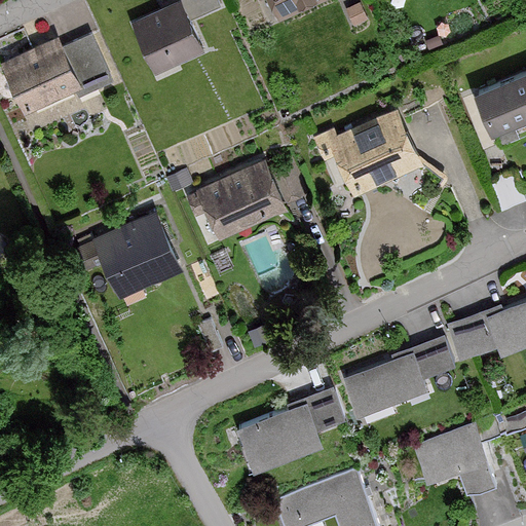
[(176,0),(129,25),(155,75),(204,50),(192,26),(224,9),(219,0),(176,0)]
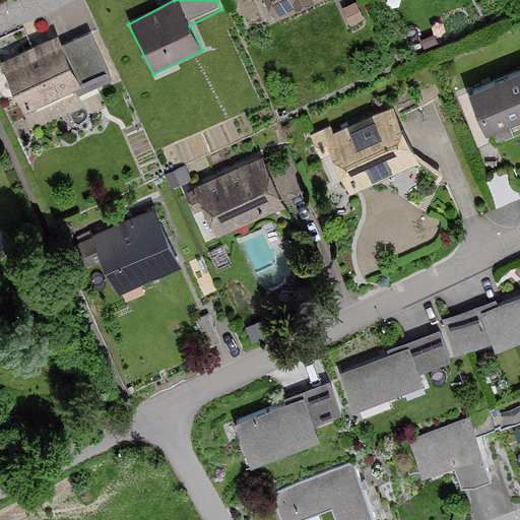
[(265,0),(274,19),(317,0),(265,0)]
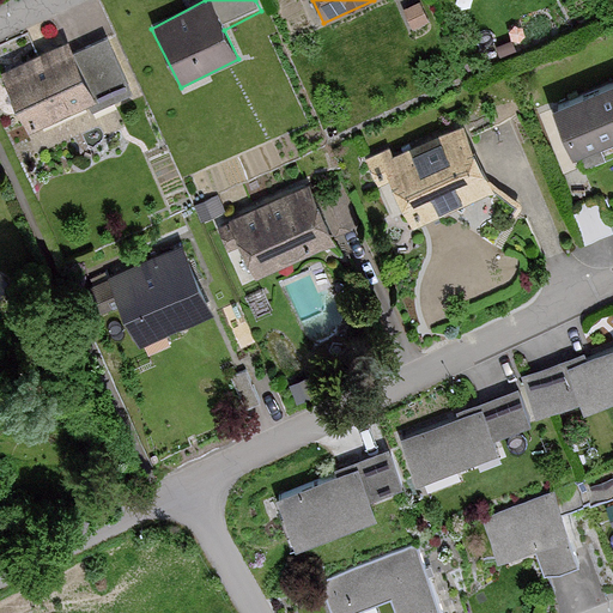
[(65,43),(0,74),(29,134),(89,105),(91,113),(129,93),(104,41),(72,56),(65,43)]
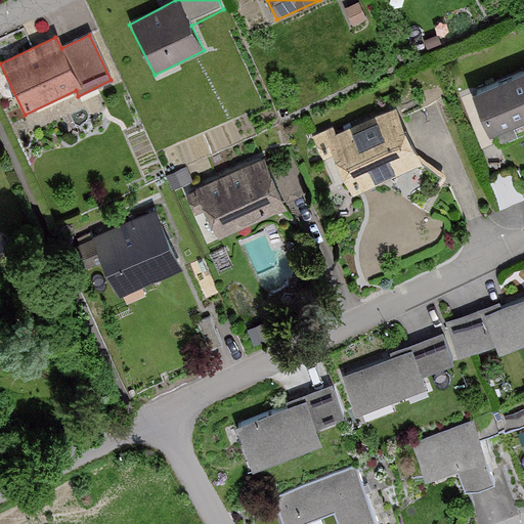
[(499,147),(523,136),(523,70),(471,93),(488,133),(492,131),(499,147)]
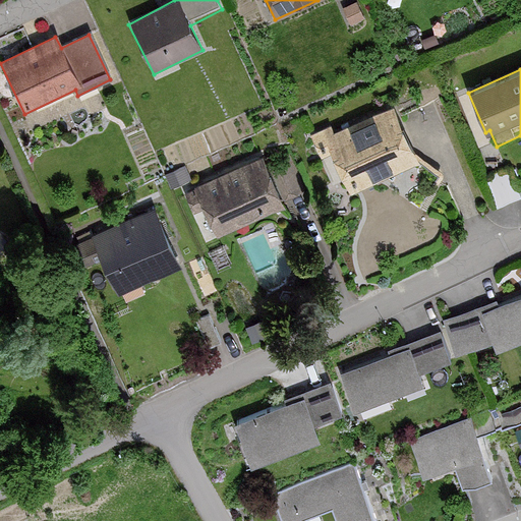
[(321,161),(332,156),(349,193),(417,162),(391,107),(334,134),(331,127),(309,137),(321,161)]
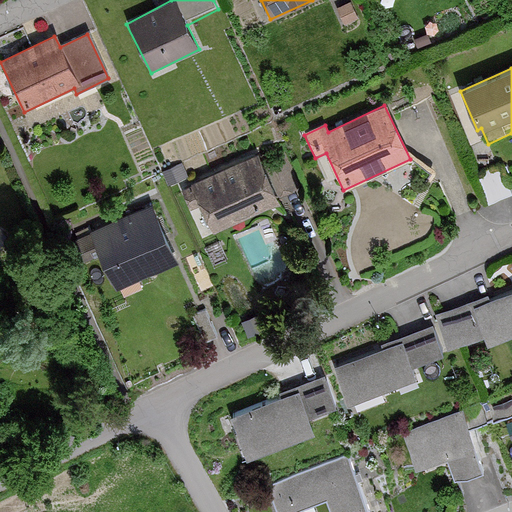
[(190,211),(200,206),(213,233),(278,202),(255,155),(181,190),(190,211)]
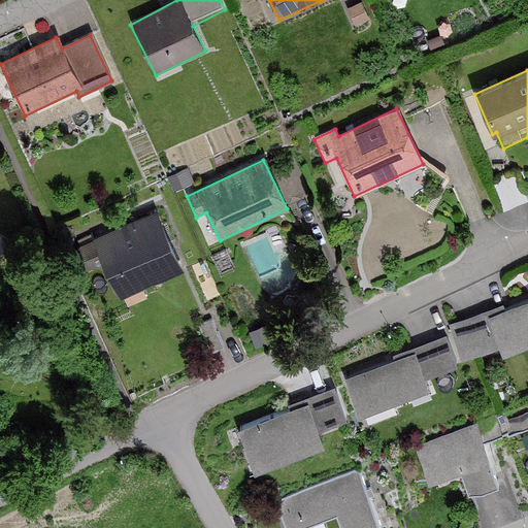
[(89,276),(103,270),(116,300),(182,271),(157,215),(76,249),(89,276)]
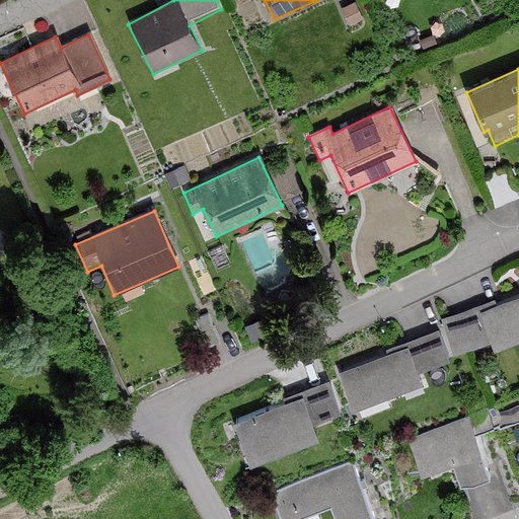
[(518,337),(518,294),(496,304),(494,299),(441,320),(453,352),(491,338),(494,348),(518,337)]
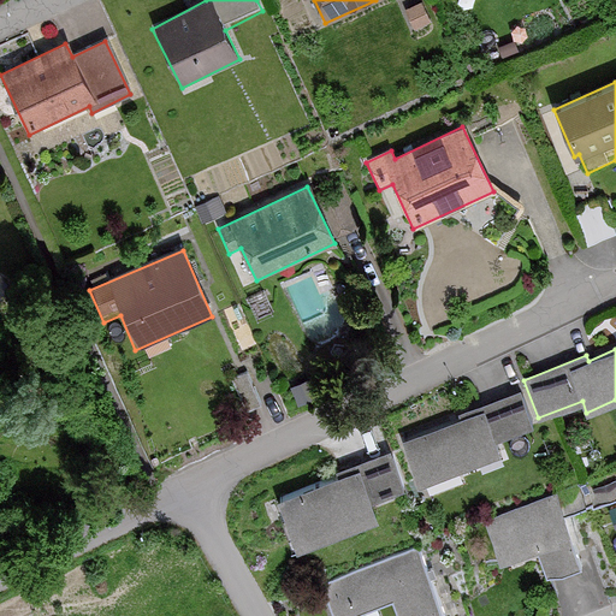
[(495,437),(531,424),(519,392),(456,415),(458,421),(402,443),(416,480),(499,450),(495,437)]
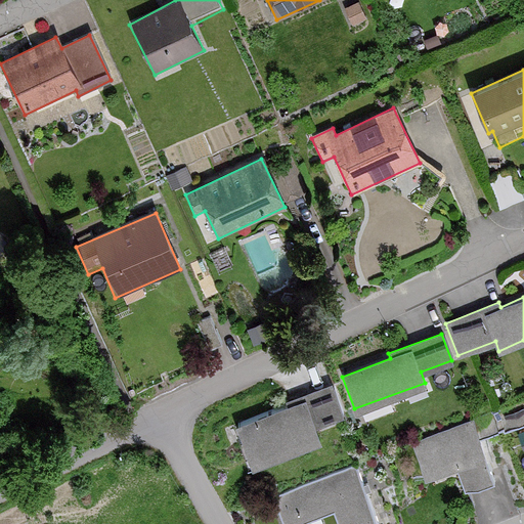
[(338,416),(326,385),(285,400),(287,405),(233,426),(250,468),(321,439),(316,424),(338,416)]
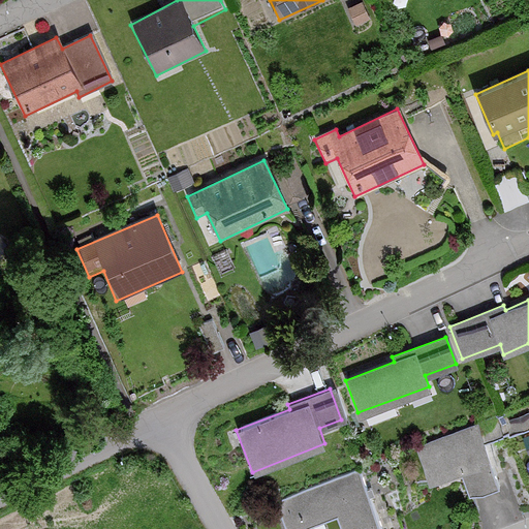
[(499,485),(475,425),(416,448),(429,480),(459,469),(469,496),(499,485)]
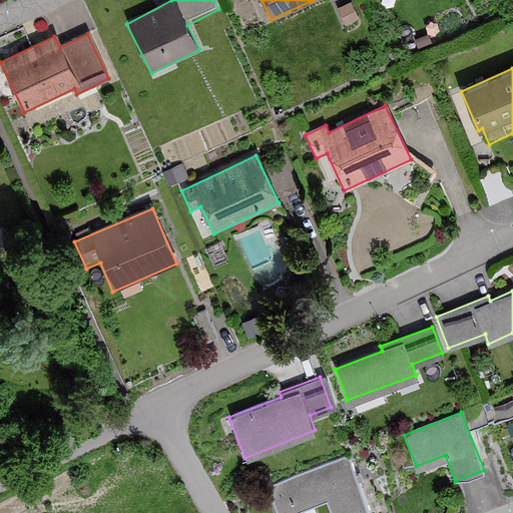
[(368,512),(345,457),(269,489),(279,512),(296,512),(326,501),(330,512),(368,512)]
